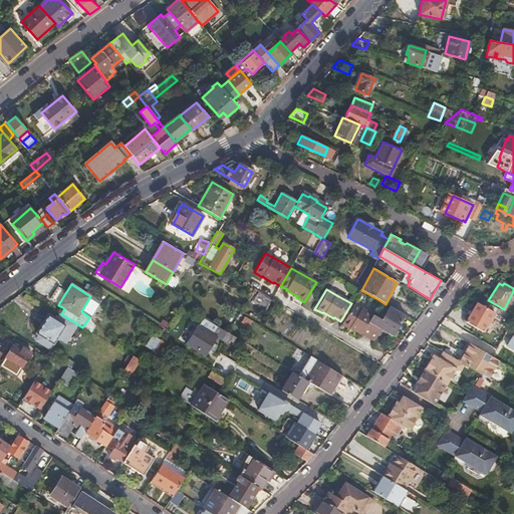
[(258,292),(252,301),(265,308),(271,299),(258,292)]
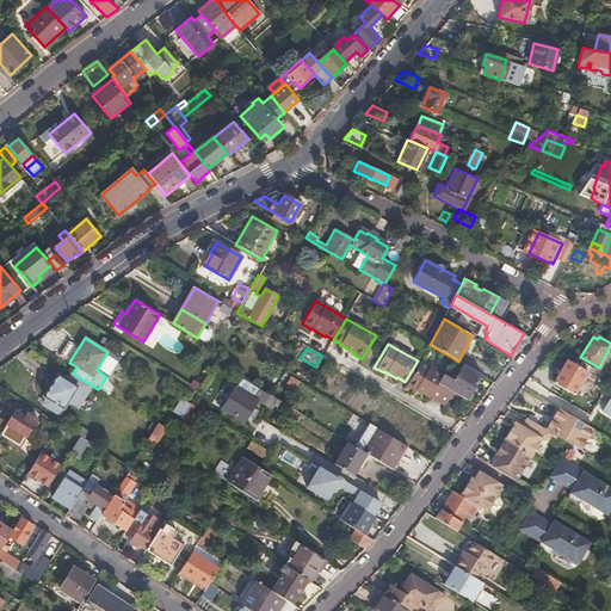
[(60,357),(69,363),(74,355),(65,349),(60,357)]
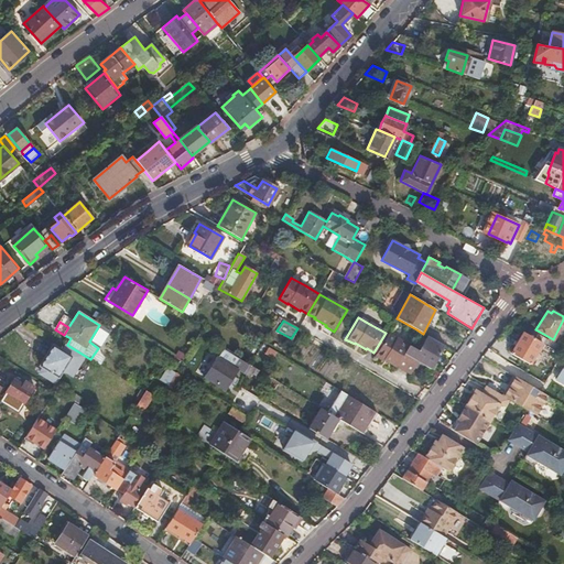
[(542,343),(523,332),(511,353),(529,364),(542,343)]
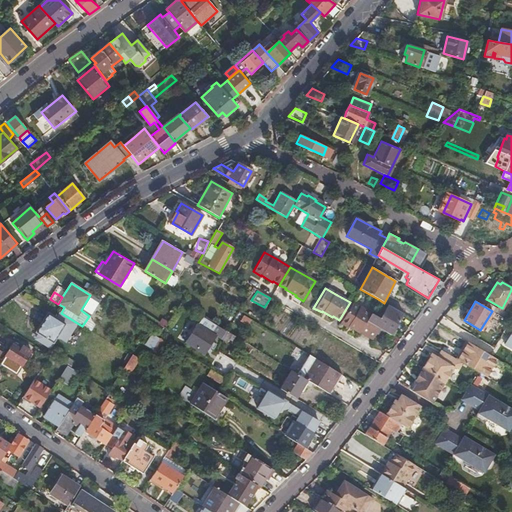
[(372,339),(378,328),(366,321),(370,313),(350,302),(339,320),(338,322),(346,327),(347,326),(357,332),(357,331),(372,339)]
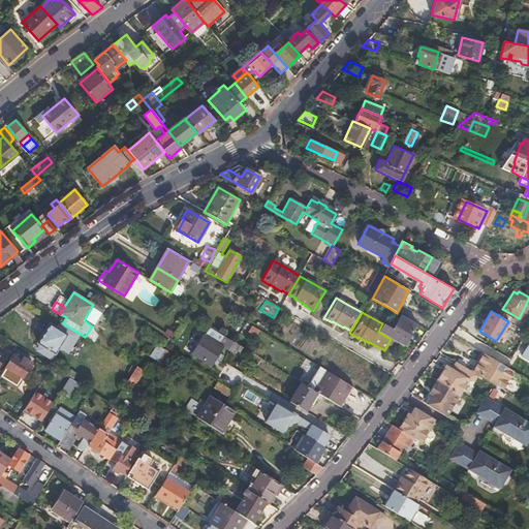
[(403,345),(415,323),(401,315),(393,330),(382,323),(378,332),(391,339),(403,345)]
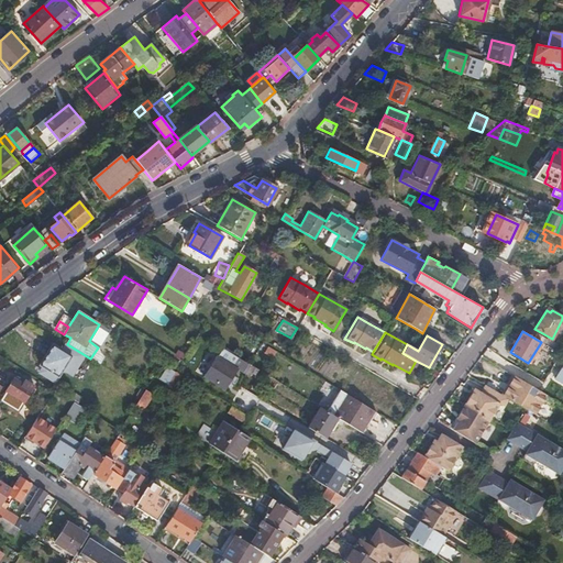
[(70,355),(53,344),(40,365),(47,370),(44,375),(55,382),(70,355)]
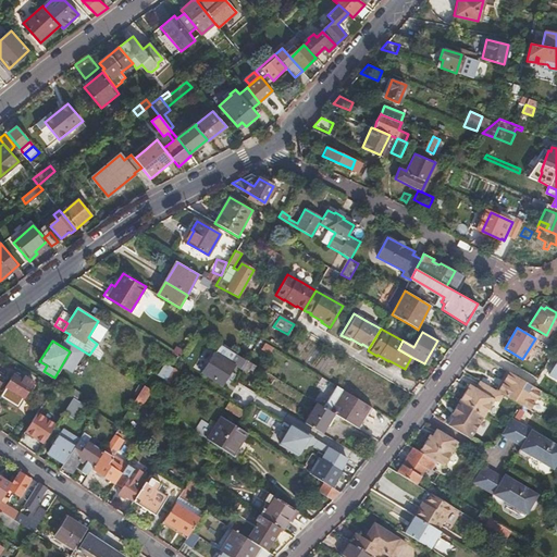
[(554,349),(551,347),(541,342),(533,354),(546,361),(554,349)]
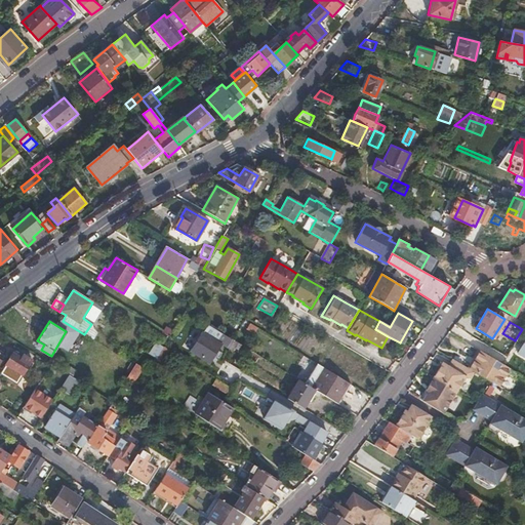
[(251,324),(250,323),(246,328),(253,333),(257,328),(256,327),(251,324)]
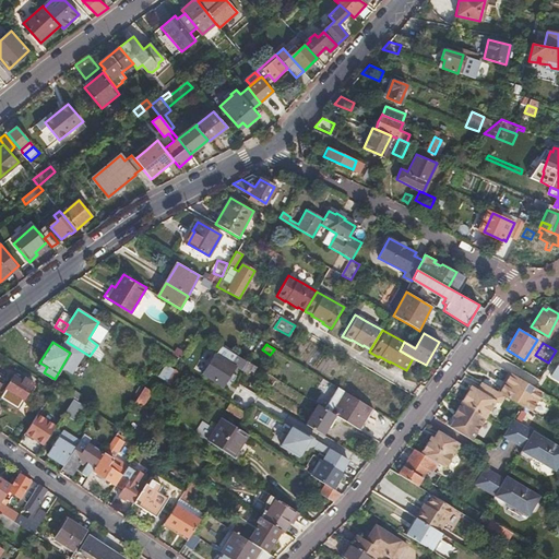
[(487,348),(482,357),(497,366),(502,357),(487,348)]
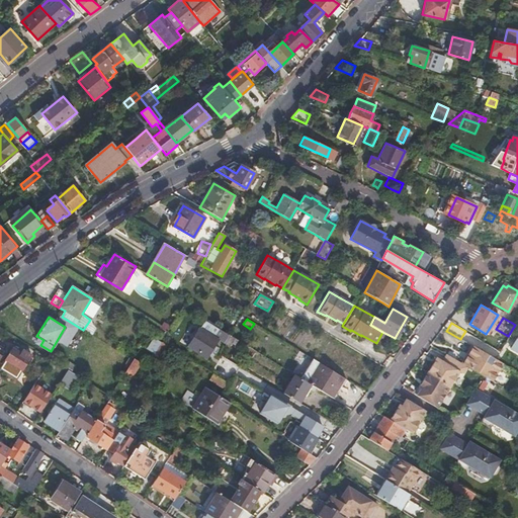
[(225,341),(230,334),(219,327),(213,336),(199,327),(187,346),(197,352),(198,351),(207,357),(208,356),(214,345),(219,339),(222,341),(223,339),(225,341)]
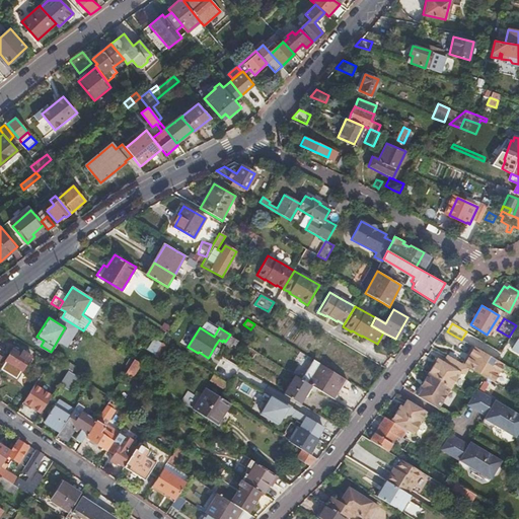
[(157,356),(162,343),(151,339),(146,352),(157,356)]
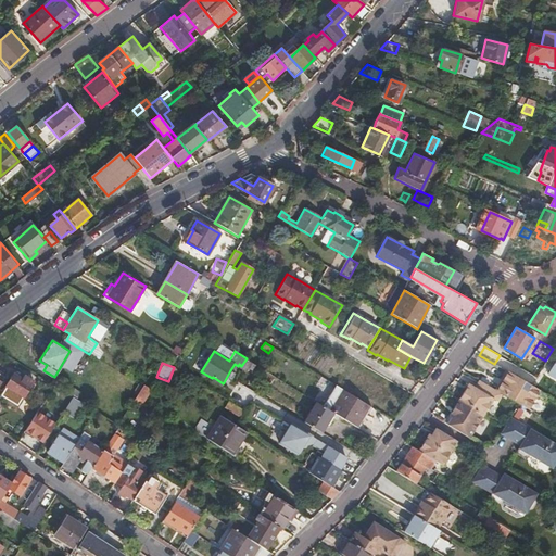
[(230,370),(224,382),(228,386),(236,374),(232,373),(230,370)]
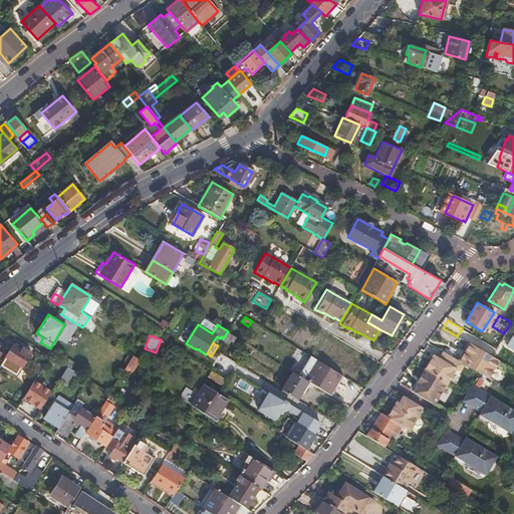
[(469,343),(459,361),(479,372),(489,378),(499,361),(469,343)]
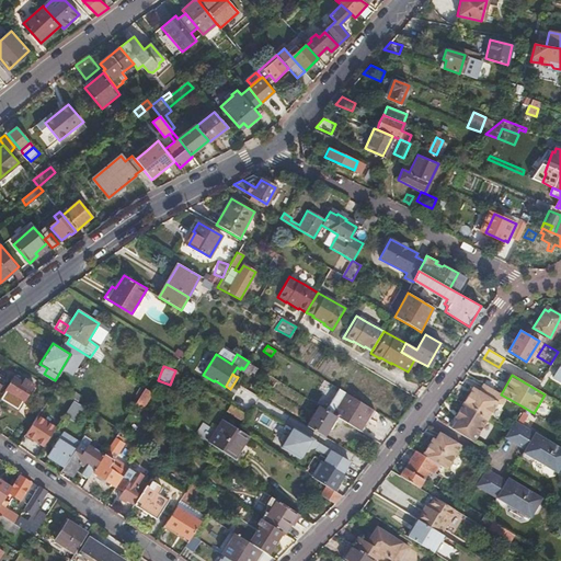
[(0,402),(16,413),(24,401),(34,385),(25,379),(22,382),(14,377),(7,389),(0,399),(0,402)]
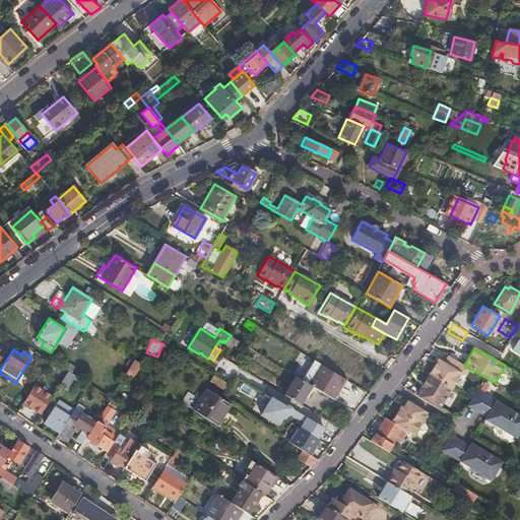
[(464,366),(449,355),(445,363),(438,359),(429,374),(451,387),(464,366)]
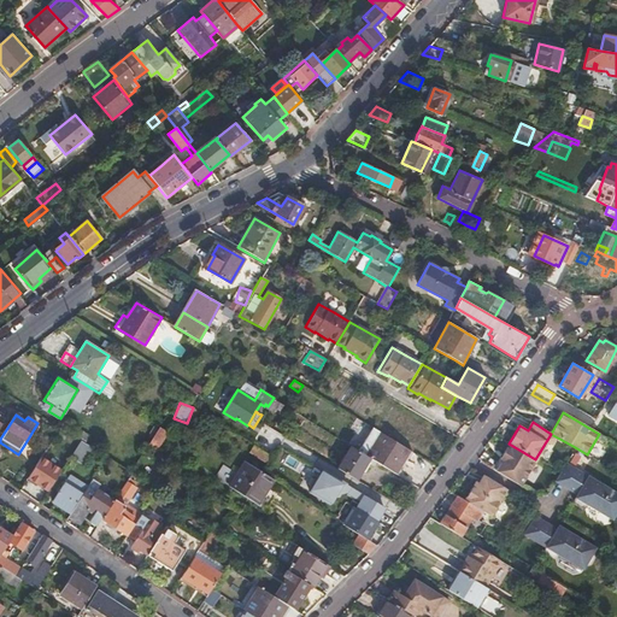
[(271,428),(280,433),(283,427),(276,423),(271,428)]
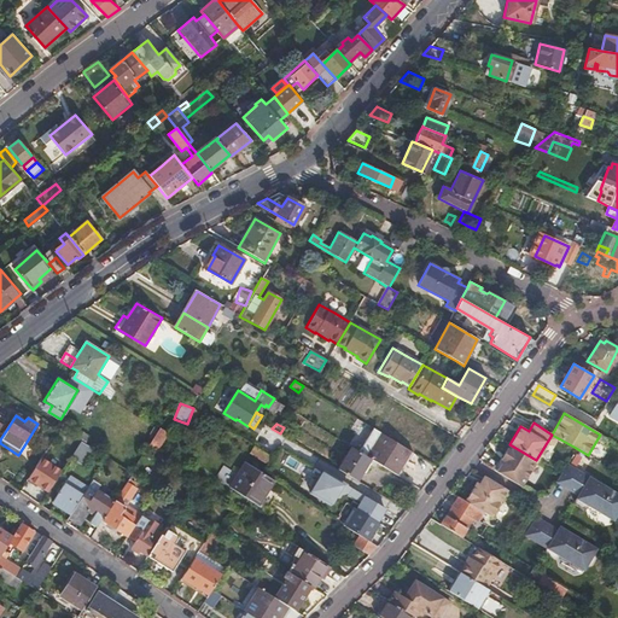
[(147,445),(157,430),(155,429),(151,435),(151,437),(146,444),(147,445)]
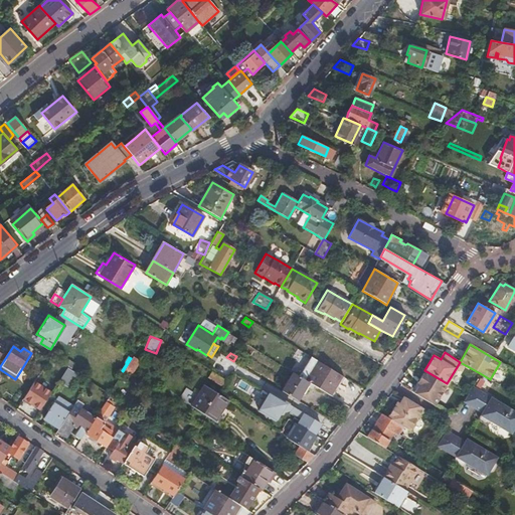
[(330,394),(341,375),(319,362),(311,357),(300,376),(307,380),(309,381),(330,394)]
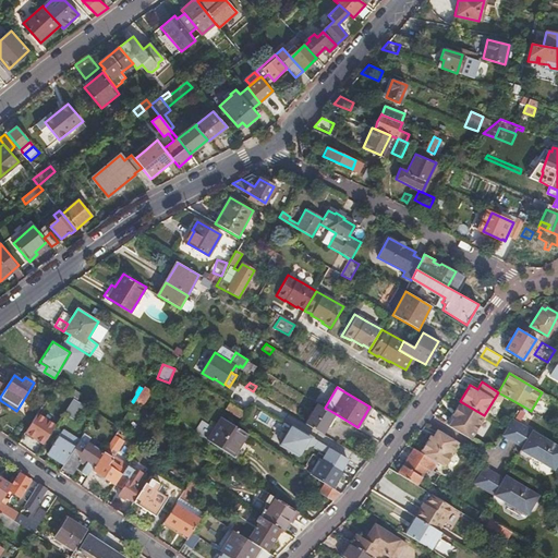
[(81,393),(71,388),(67,393),(77,399),(81,393)]
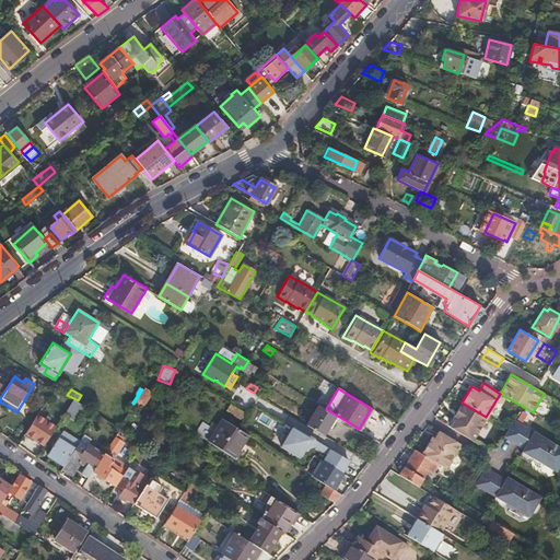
[(84,406),(74,399),(63,416),(73,422),(84,406)]
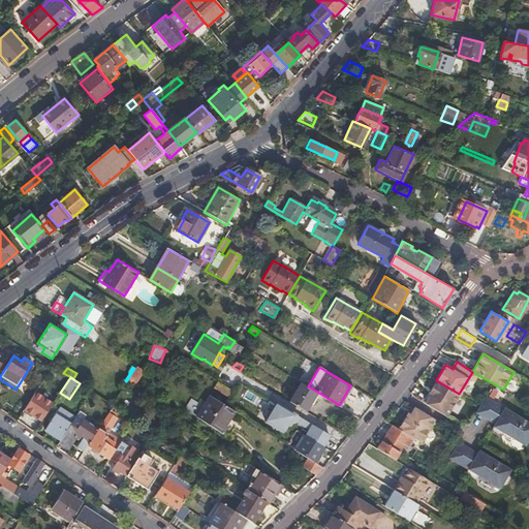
[(218,380),(213,389),(227,397),(232,390),(218,380)]
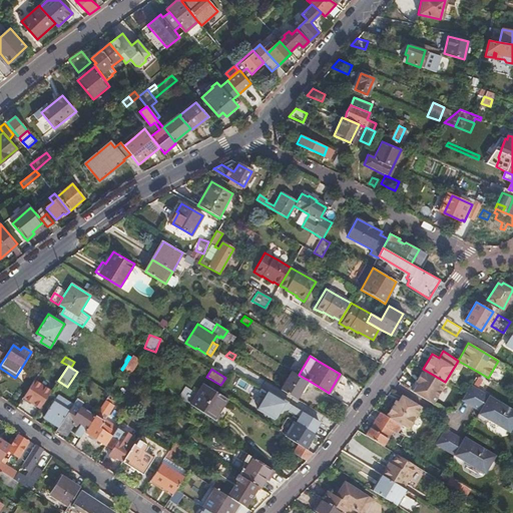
[(445,382),(423,369),(414,384),(416,385),(412,392),(432,404),(445,382)]
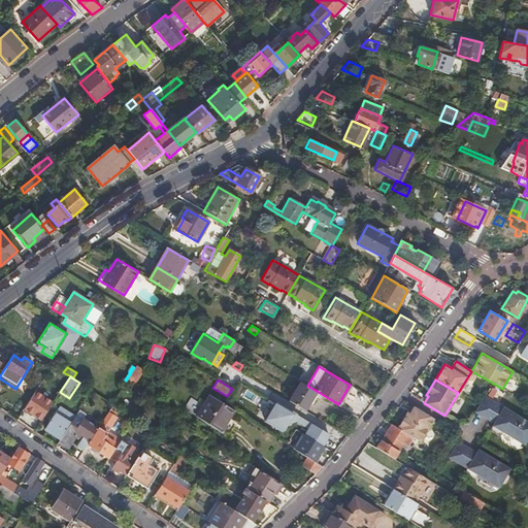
[(38,387),(40,385),(35,381),(33,384),(29,389),(27,388),(24,392),(31,397),(36,391),(38,387)]
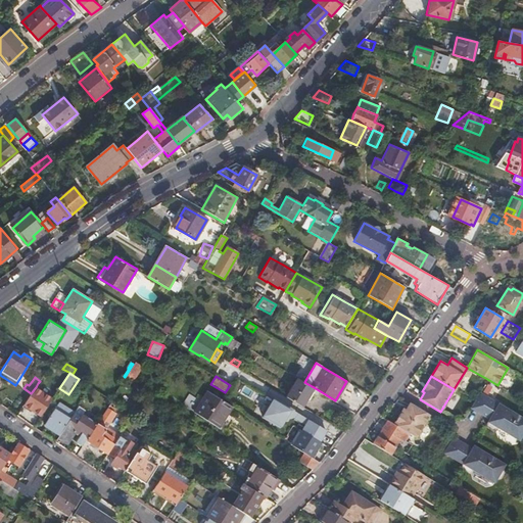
[(304,382),(297,378),(287,396),(302,406),(314,387),(312,386),(304,382)]
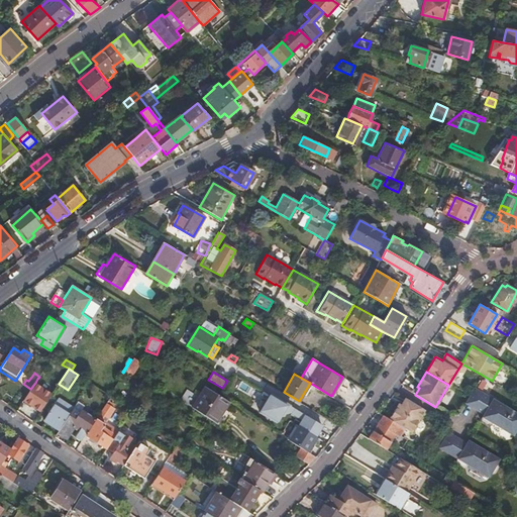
[(43,389),(35,383),(30,389),(24,398),(41,409),(52,395),(43,389)]
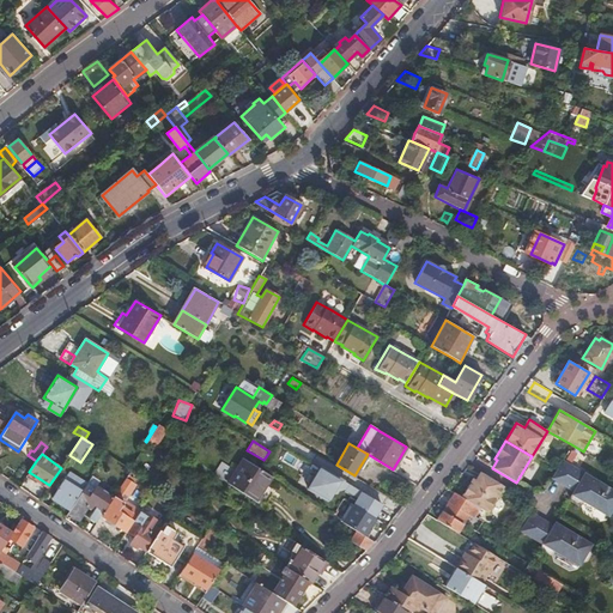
[(273,477),(260,468),(244,459),(228,484),(261,505),(269,492),(265,490),(273,477)]
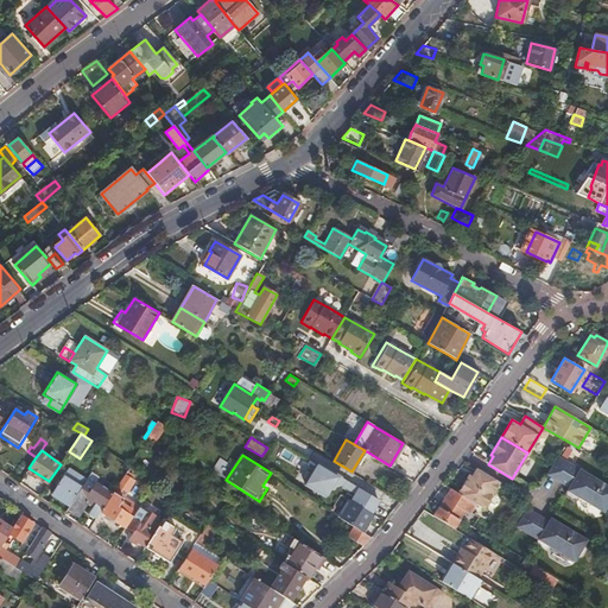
[(607,486),(557,456),(551,467),(546,474),(553,479),(563,483),(569,487),(567,491),(603,512),(607,502),(607,486)]
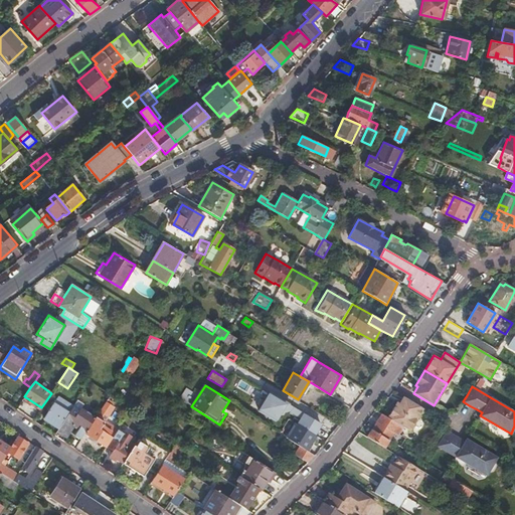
[(129,405),(110,393),(107,398),(125,410),(129,405)]
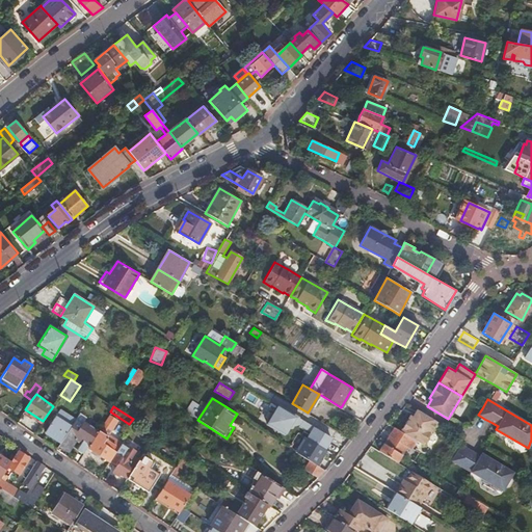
[(313,432),(308,439),(324,449),(331,437),(278,406),(268,424),(286,434),(290,427),(292,429),(294,426),(300,425),(313,432)]
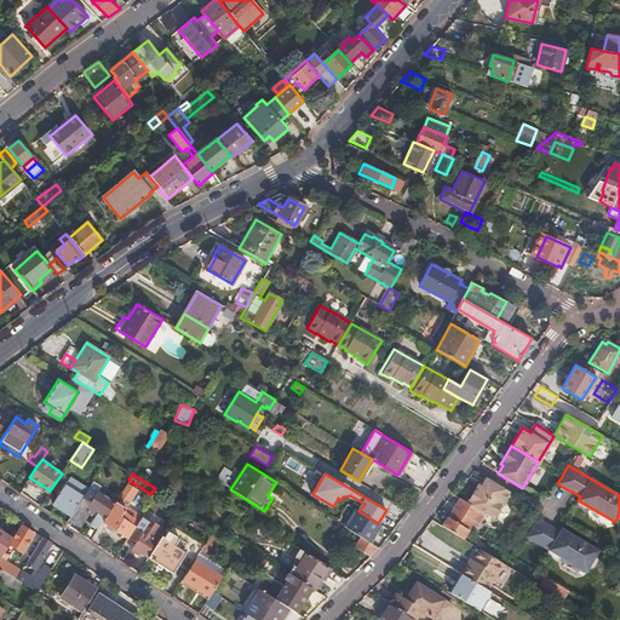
[(510,492),(486,477),(481,484),(478,483),(466,503),(486,514),(493,520),(501,506),(510,492)]
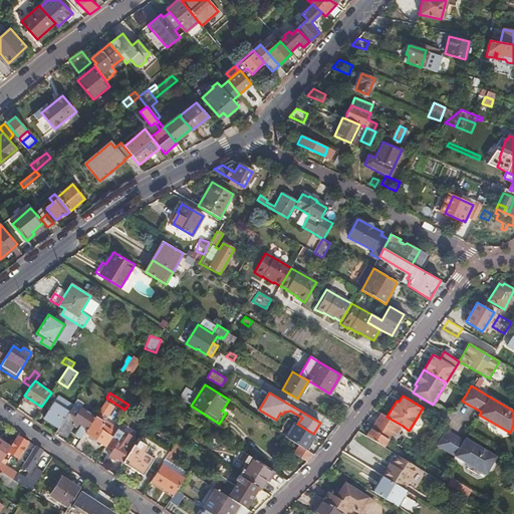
[(59,427),(68,412),(54,403),(44,418),(59,427)]
